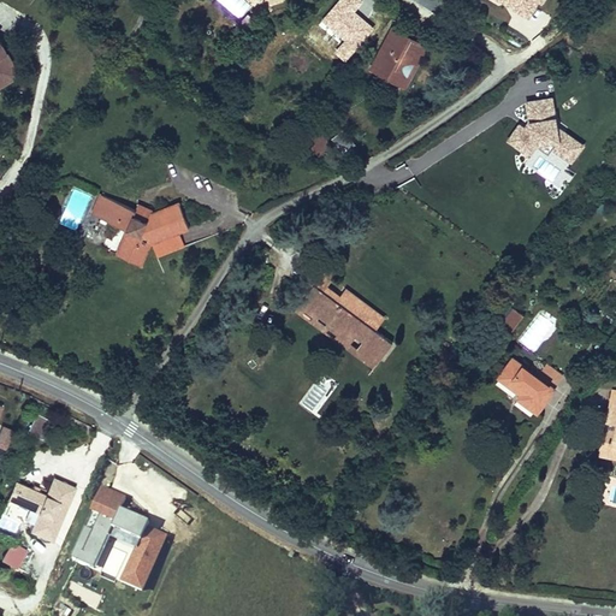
[(415,0),(437,15),(446,0),(445,0),(415,0)]
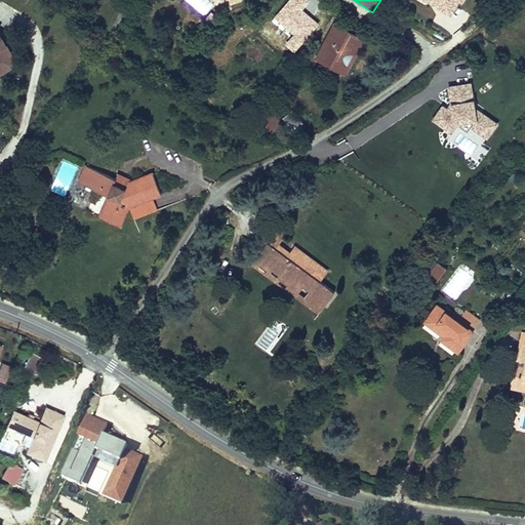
[(352,52),(361,33),(337,23),(329,41),(335,43),(332,49),(342,54),(346,49),(352,52)]
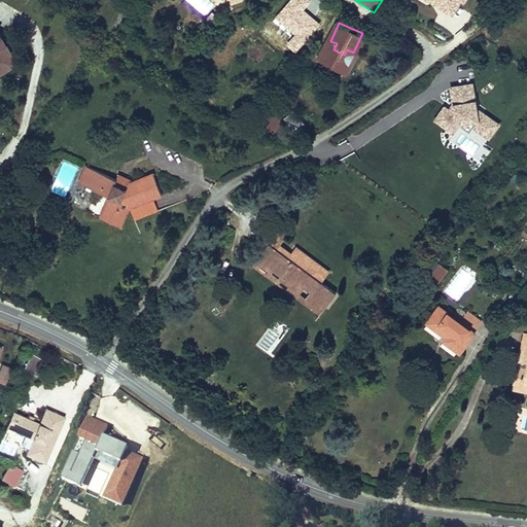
[(0,64),(1,67),(10,63),(8,59),(14,55),(3,35),(0,32),(0,64)]
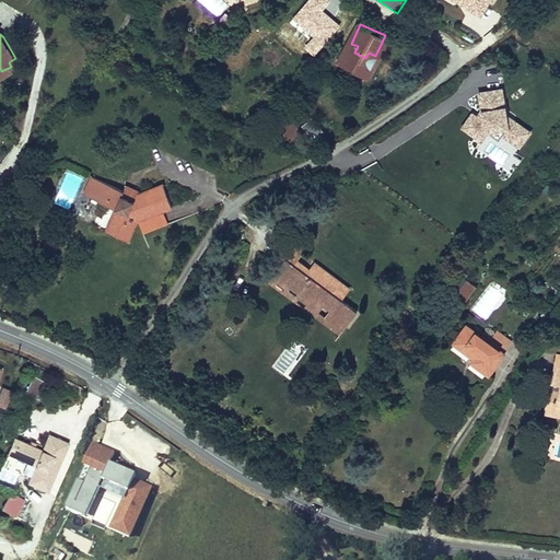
[(348,50),(354,53),(358,46),(351,44),(348,50)]
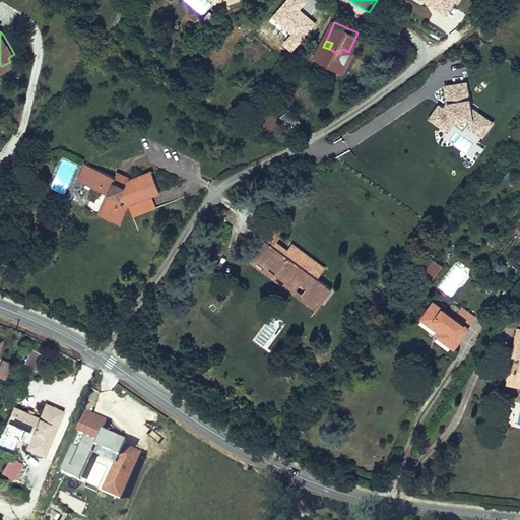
[(342,49),(339,54),(345,57),(348,52),(342,49)]
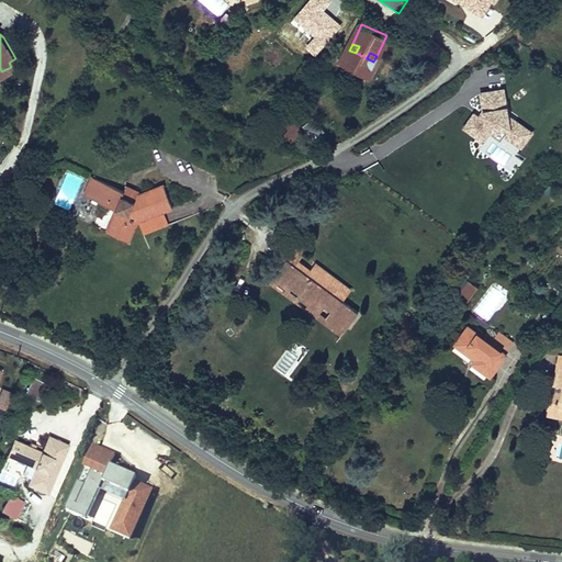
[(484,141),(479,149),(512,172),(519,160),(518,153),(532,133),(508,115),(505,88),(478,91),(480,103),(462,127),(462,132),(478,142),(484,141)]
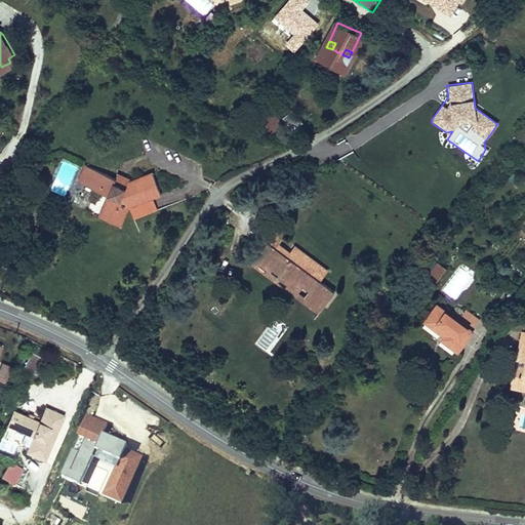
[(260,123),(271,134),(282,123),(273,113),(260,123)]
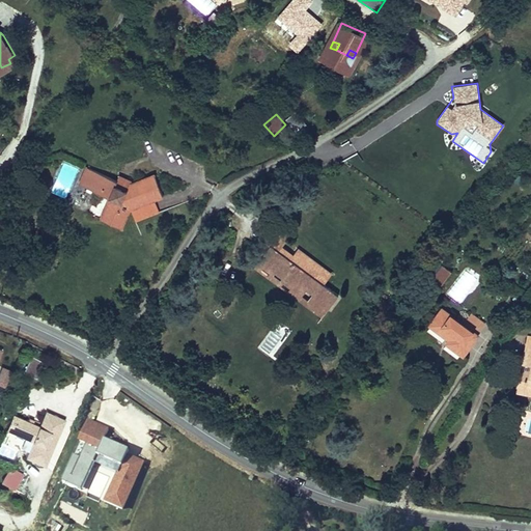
[(91,164),(93,158),(83,155),(81,160),(91,164)]
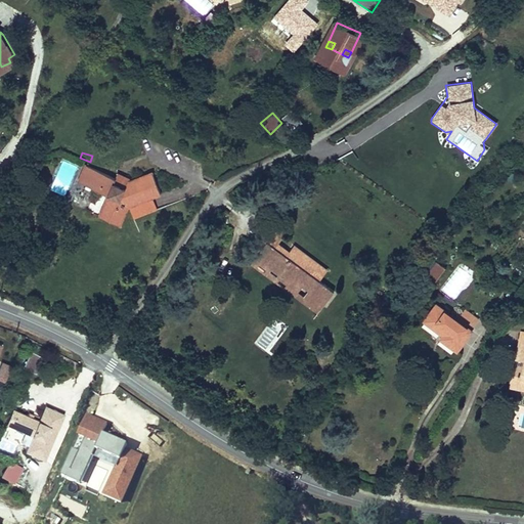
[(162,176),(154,154),(128,163),(127,168),(114,163),(92,156),(90,162),(80,158),(76,170),(106,181),(100,202),(122,211),(129,189),(154,180),(162,176)]
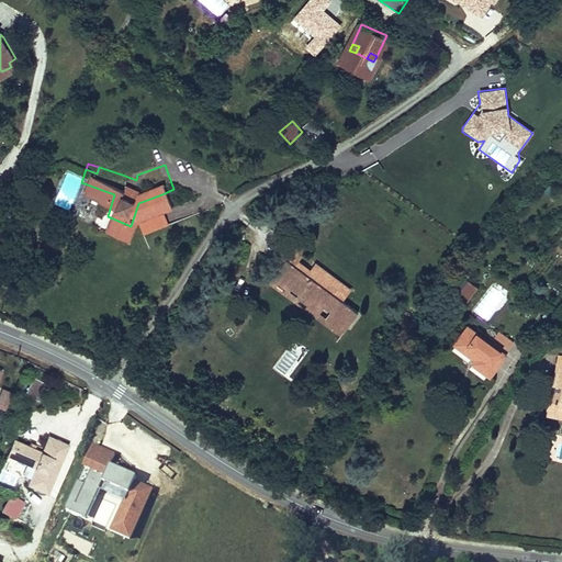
[(136,180),(137,175),(123,169),(122,175),(136,180)]
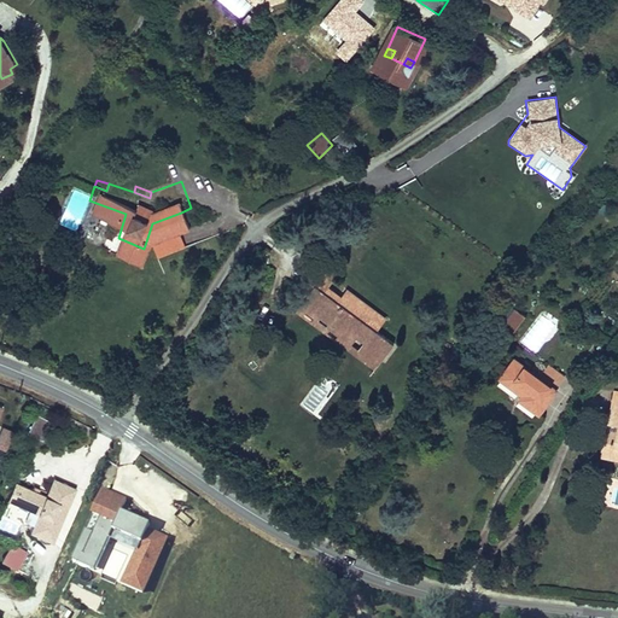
[(181,213),(152,223),(158,238),(186,226),(181,213)]
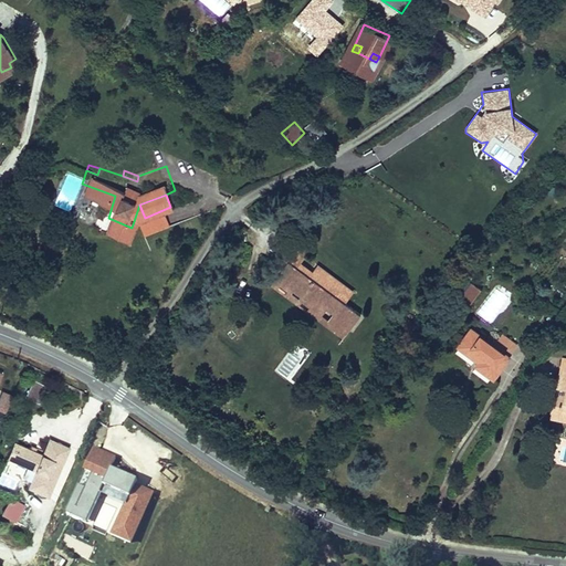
[(282,251),(270,265),(315,306),(318,302),(325,308),(317,317),(334,331),(353,312),(338,299),(329,290),(337,280),(313,258),(308,262),(303,268),(291,257),(296,251),(308,237),(294,224),(276,245),(282,251)]
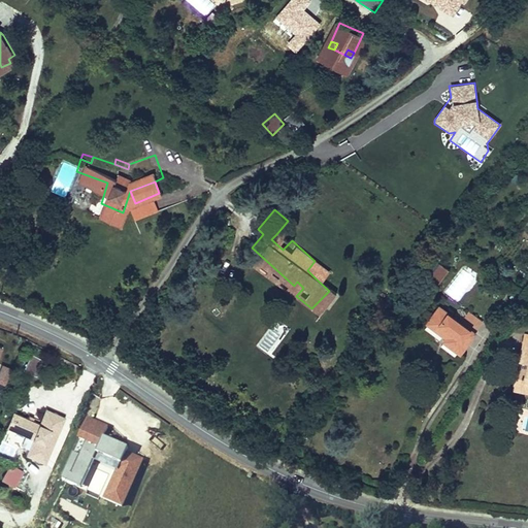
[(276,234),(271,239),(283,250),(288,244),(276,234)]
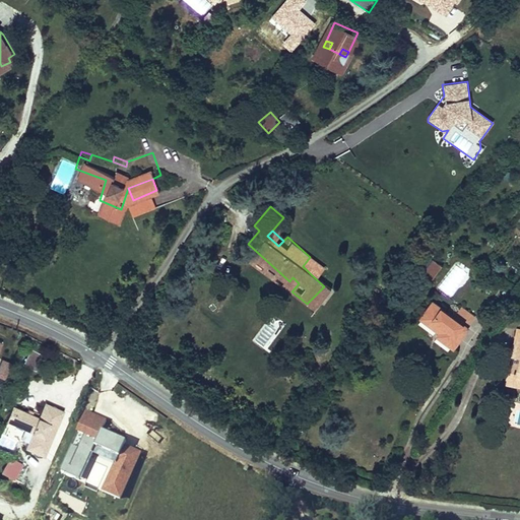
[(289,281),(248,244),(240,252),(288,295),(291,291),(299,283),(293,277),(289,281)]
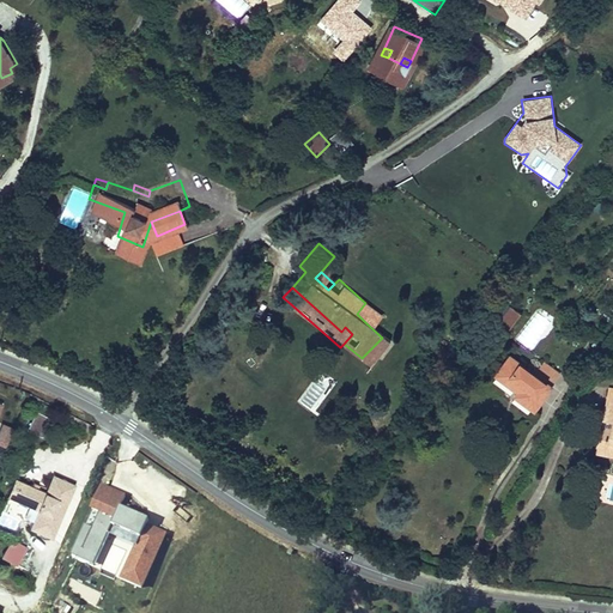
[(376,313),(365,303),(357,314),(366,323),(376,313)]
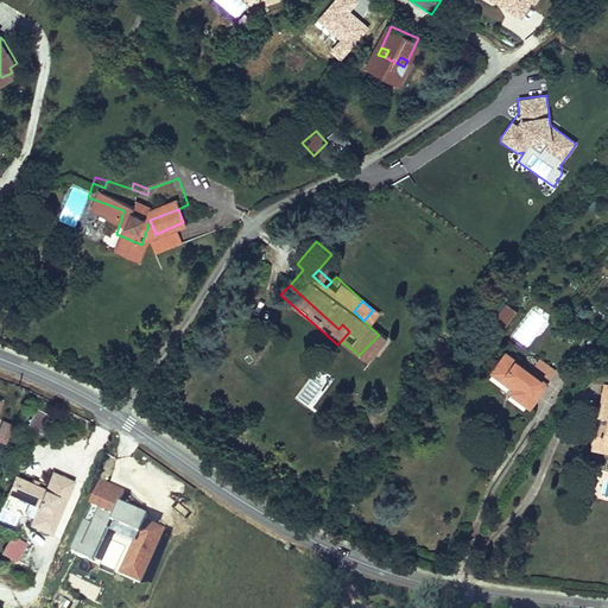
[(493,333),(507,316),(496,308),(482,324),(493,333)]
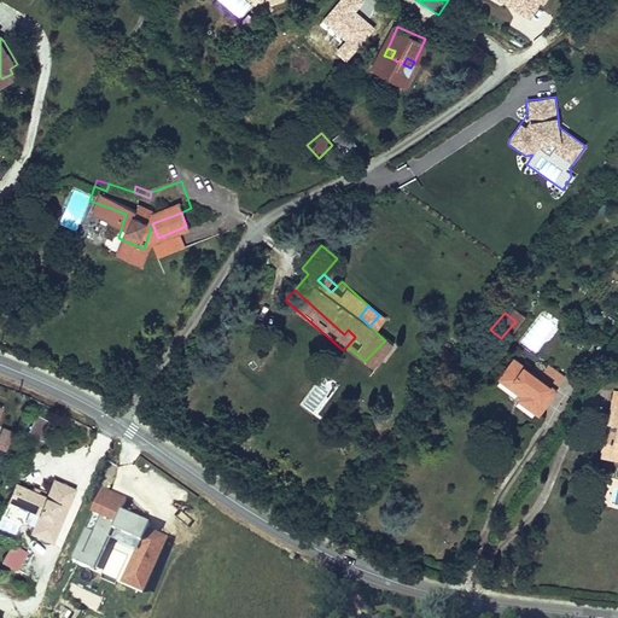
[(526,385),(502,365),(485,383),(509,403),(505,408),(514,415),(524,425),(544,401),(526,385)]
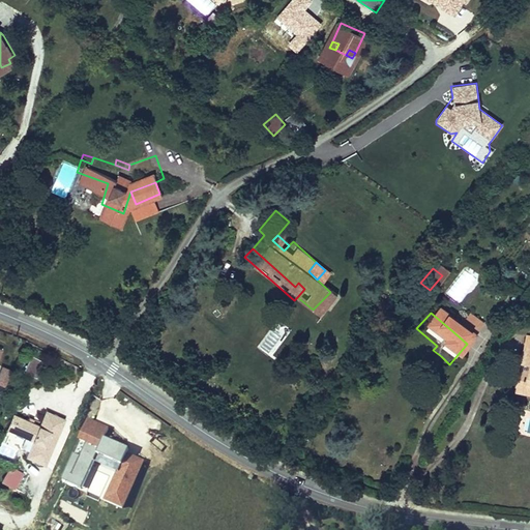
[(461,319),(451,330),(467,344),(476,333),(461,319)]
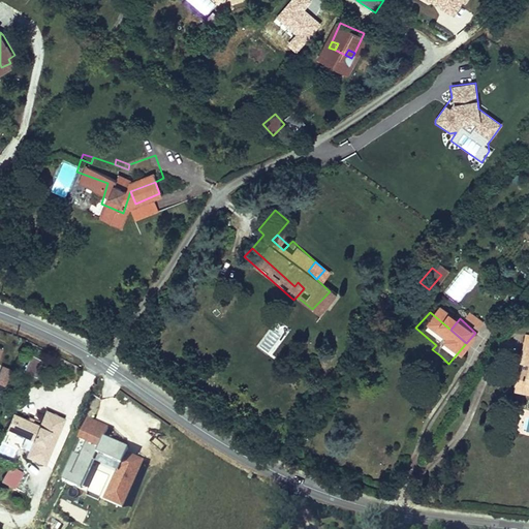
[(528,342),(515,340),(512,351),(527,353),(528,344),(528,342)]
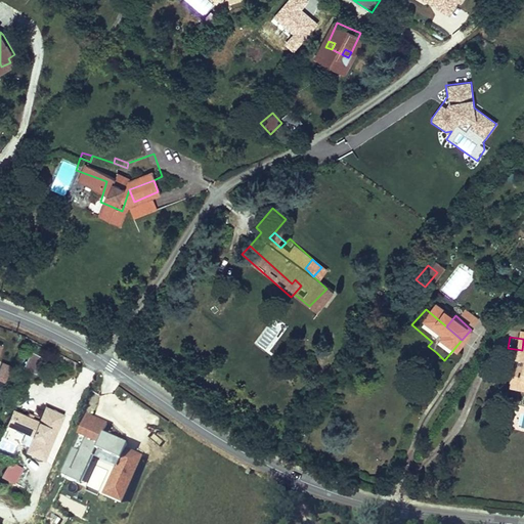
[(523,350),(522,350),(508,348),(505,363),(513,364),(512,373),(506,372),(504,380),(510,381),(509,386),(523,389),(523,350)]
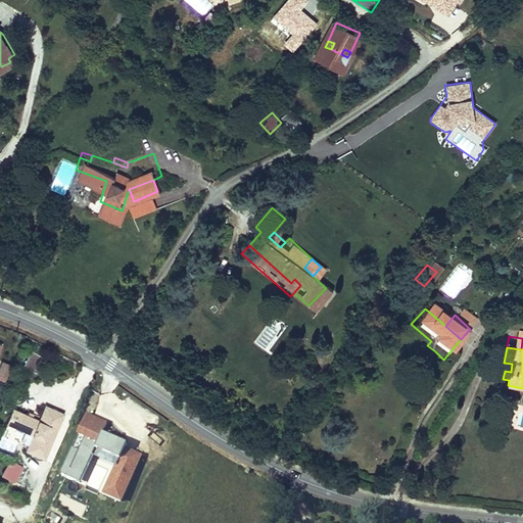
[(32,351),(22,367),(33,373),(42,358),(32,351)]
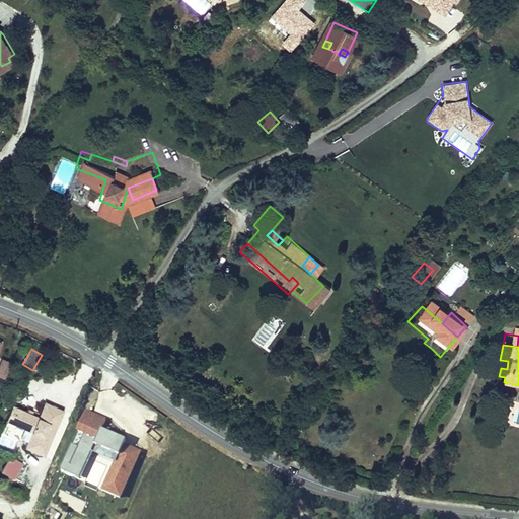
[(1,358),(0,361),(0,379),(3,380),(11,363),(1,358)]
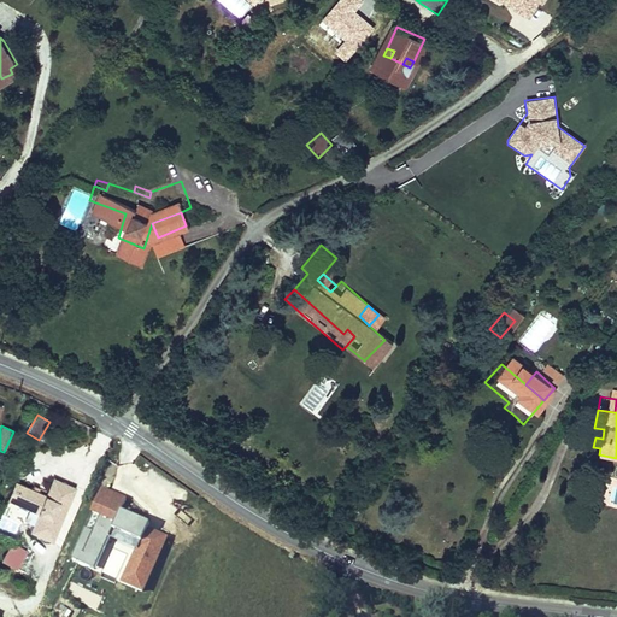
[(604,429),(594,428),(593,436),(595,438),(603,439),(604,429)]
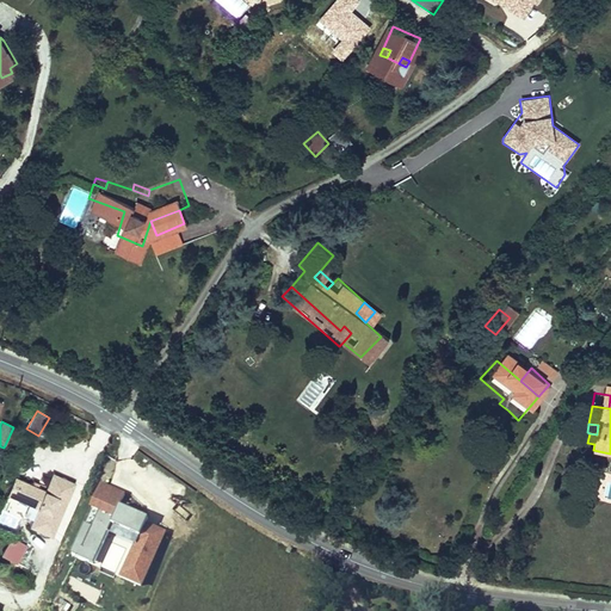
[(594,444),(587,443),(584,460),(602,463),(610,464),(610,454),(593,450),(594,444)]
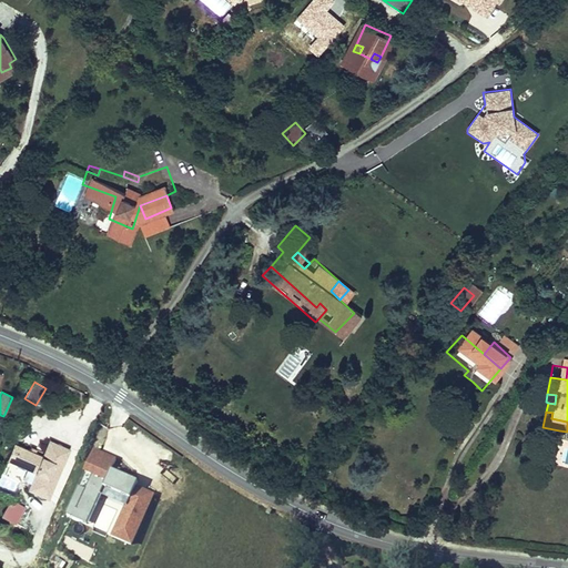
[(47,498),(70,449),(50,439),(42,455),(34,452),(29,449),(20,445),(13,460),(7,474),(20,480),(29,484),(27,488),(47,498)]
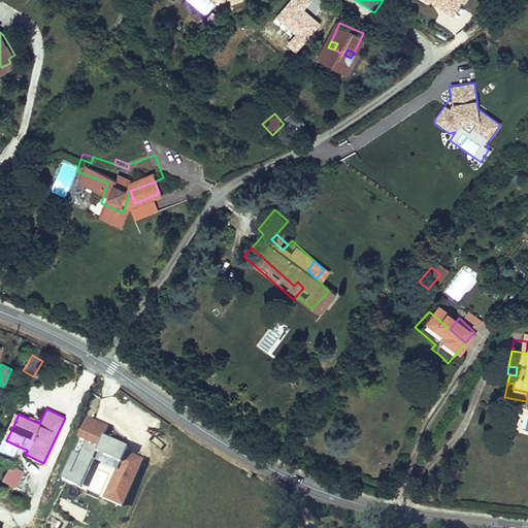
[(12,428),(19,414),(13,410),(6,425),(12,428)]
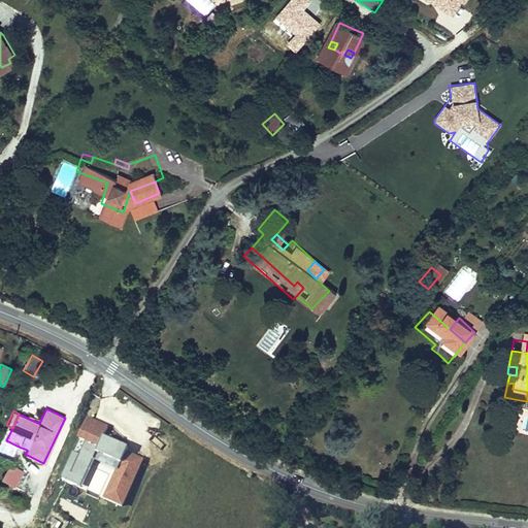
[(127,453),(129,449),(104,438),(108,427),(89,419),(80,439),(87,442),(80,457),(74,454),(63,481),(84,489),(95,461),(118,470),(105,500),(124,507),(144,460),(127,453)]
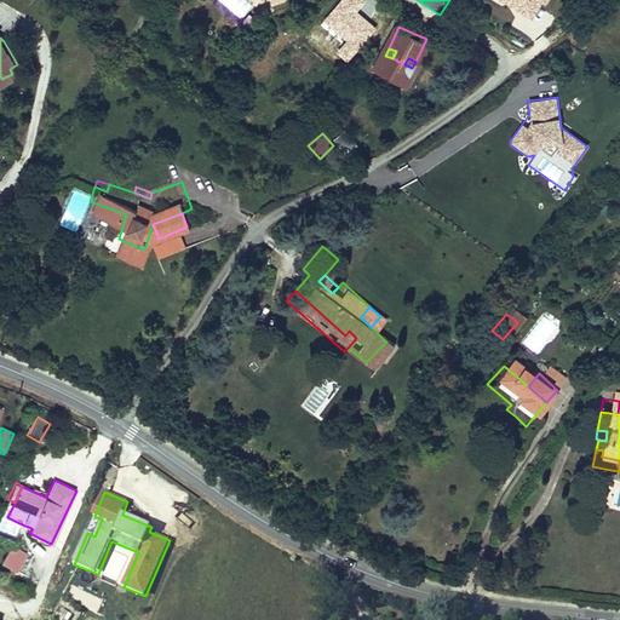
[(28,554),(12,545),(3,561),(17,570),(28,554)]
